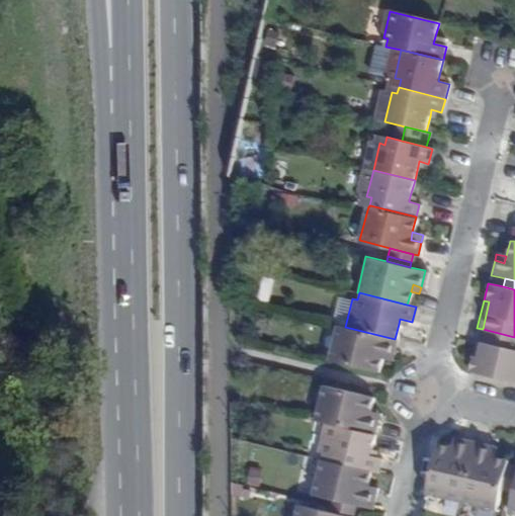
[(345,327),(334,325),(326,359),(376,371),(379,359),(381,351),(392,353),(395,339),(345,327)]
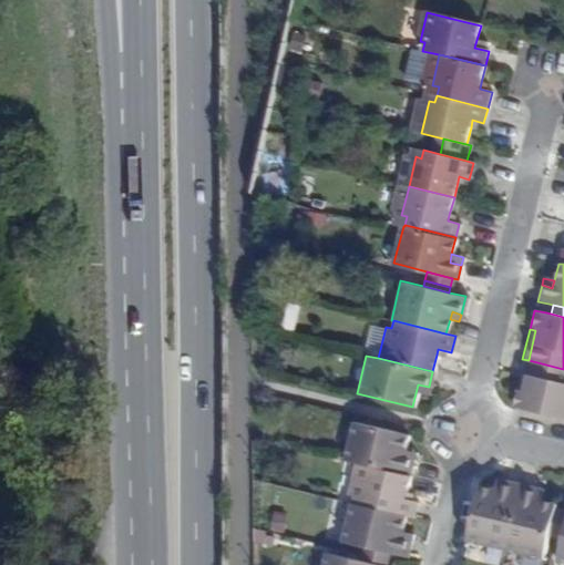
[(529,360),(522,359),(514,390),(521,391),(529,360)]
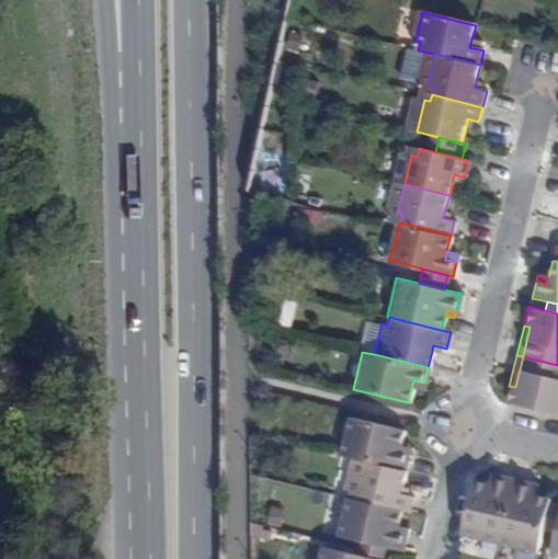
[(557,365),(523,356),(515,387),(509,386),(504,403),(557,417),(557,378),(555,377),(557,365)]
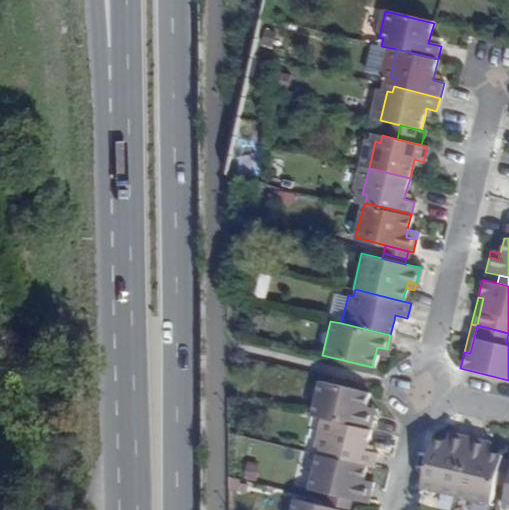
[(377,347),(375,355),(385,357),(387,349),(377,347)]
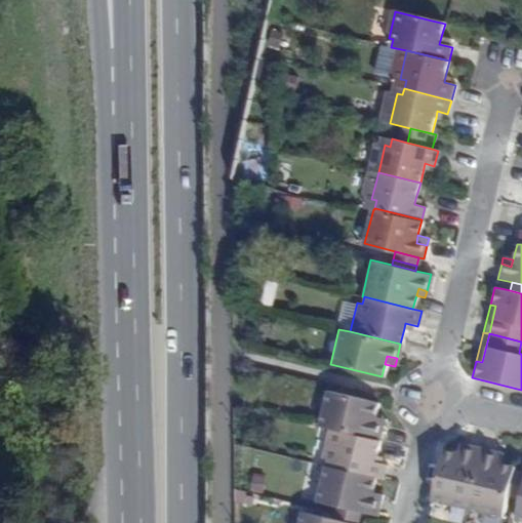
[(374,402),(325,390),(316,425),(326,428),(377,441),(380,427),(369,424),(371,415),(374,402)]
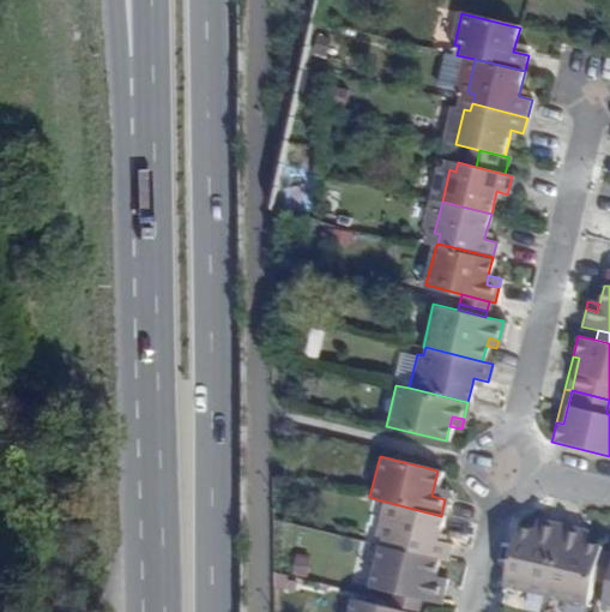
[(447,490),(434,486),(432,496),(445,499),(447,490)]
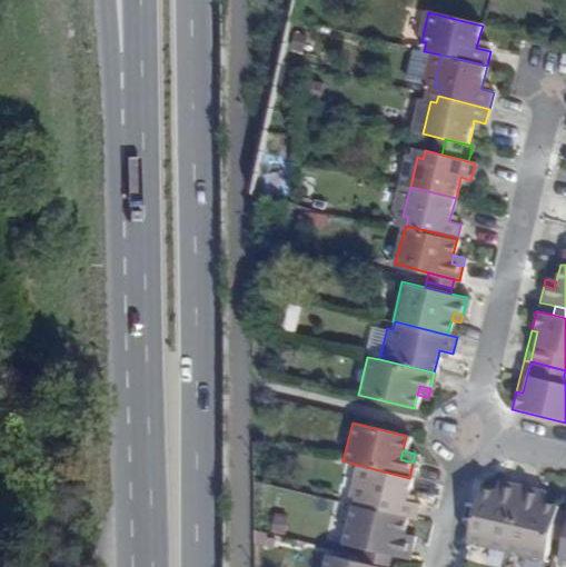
[(404,517),(411,519),(416,505),(403,500),(405,494),(409,478),(354,464),(346,494),(351,496),(349,504),(404,517)]
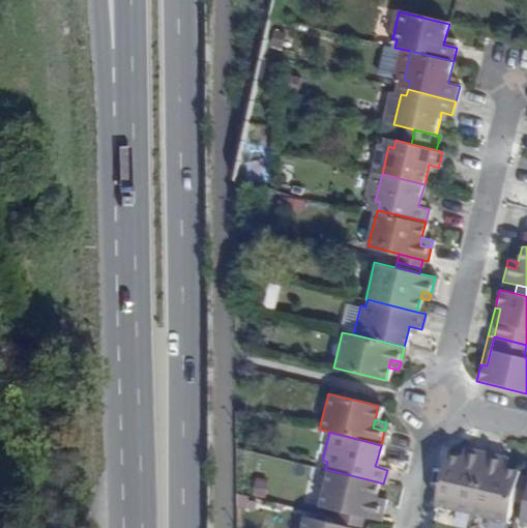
[(433,504),(469,512),(484,452),(467,448),(465,458),(460,457),(445,452),(433,504)]
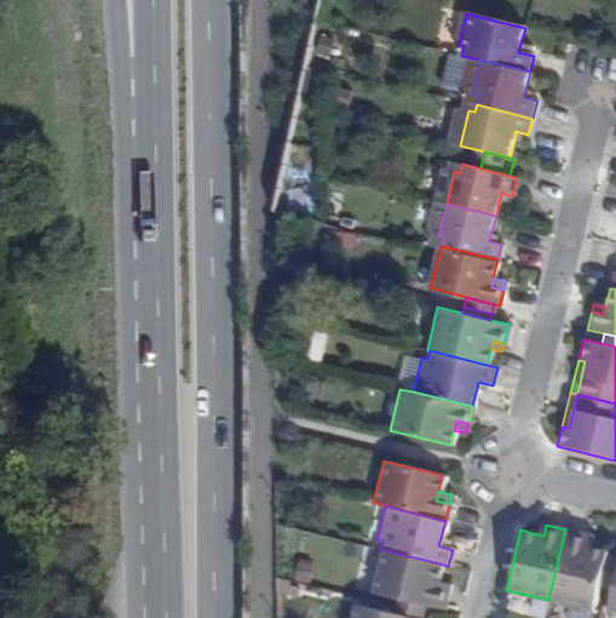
[(548,600),(588,610),(594,585),(603,555),(604,550),(587,547),(579,544),(581,533),(565,530),(548,600)]
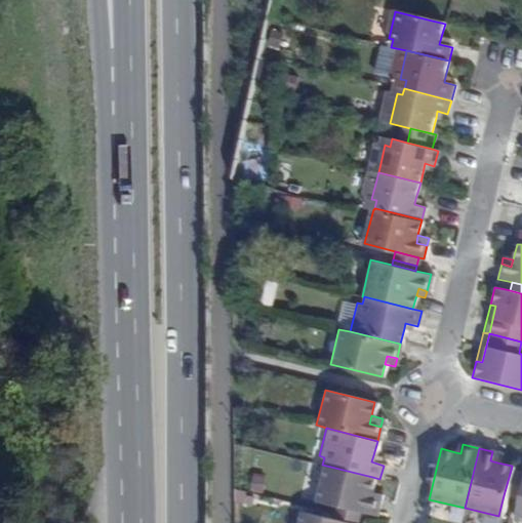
[(497,463),(499,452),(492,451),(490,460),(497,463)]
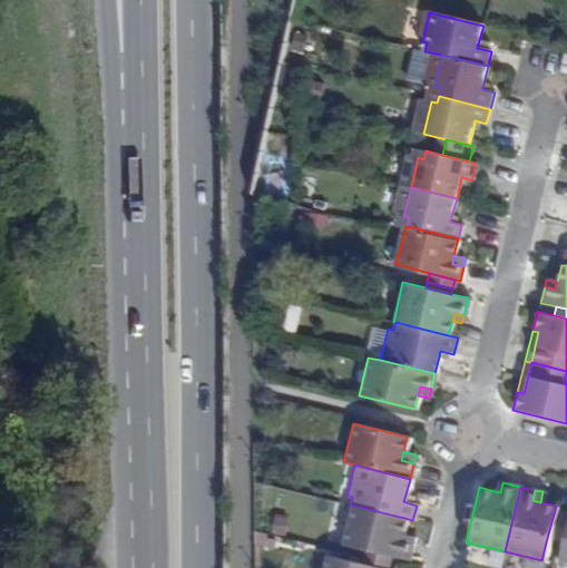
[(404,518),(350,505),(340,541),(361,547),(389,554),(407,558),(410,545),(398,542),(400,535),(404,518)]
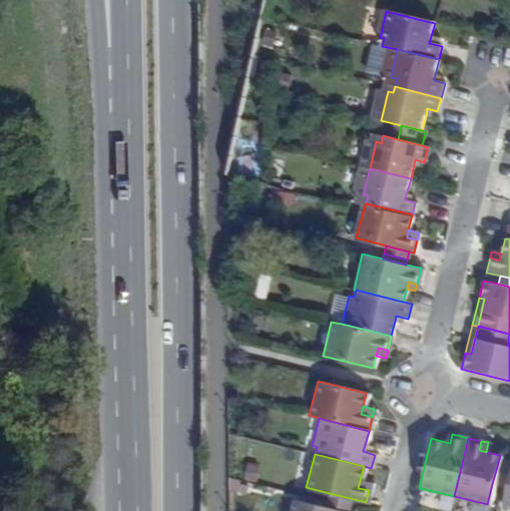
[(492,484),(499,486),(505,460),(499,459),(492,484)]
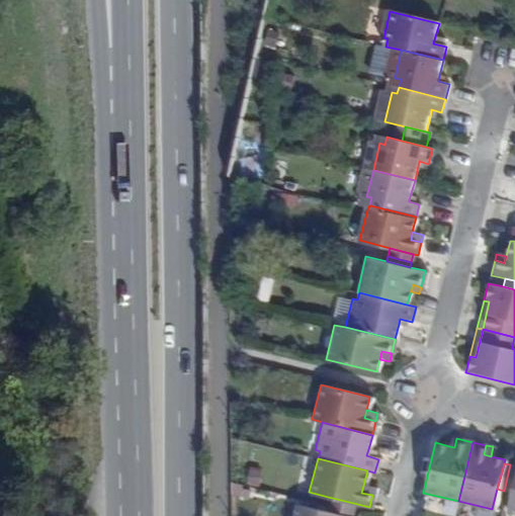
[(514,464),(510,464),(504,491),(511,492),(514,476),(514,464)]
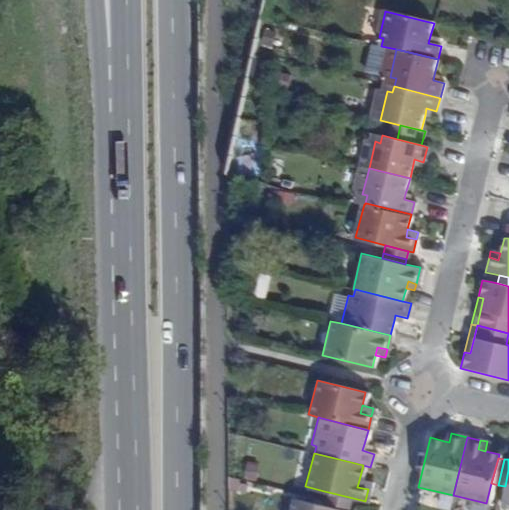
[(508,470),(505,486),(500,506),(508,508),(508,470)]
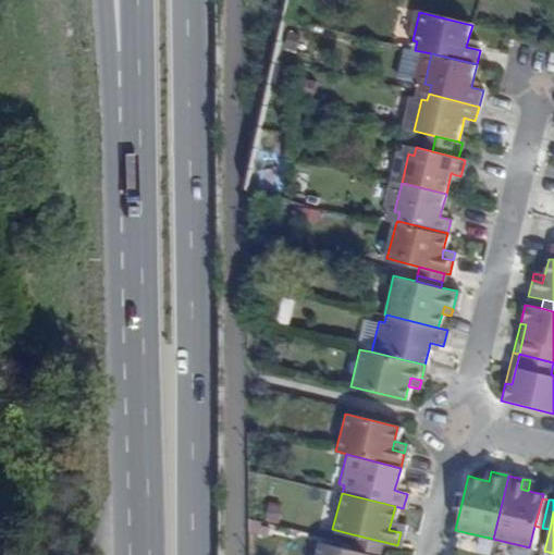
[(402,523),(391,522),(389,530),(401,532),(402,523)]
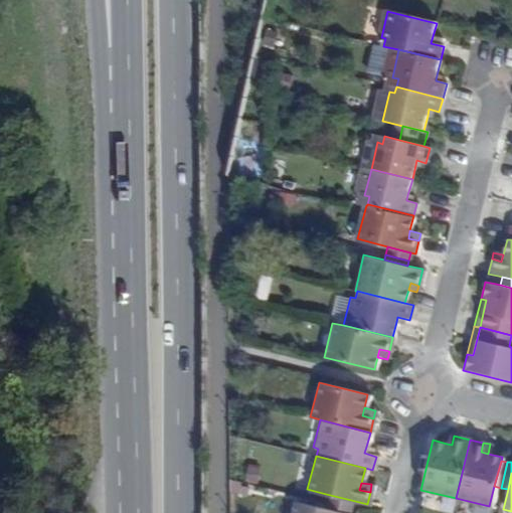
[(326,494),(324,501),(349,507),(351,500),(326,494)]
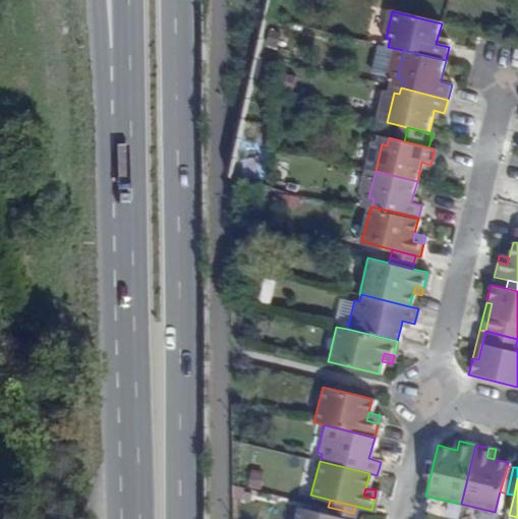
[(328,507),(326,513),(347,518),(351,518),(353,513),(328,507)]
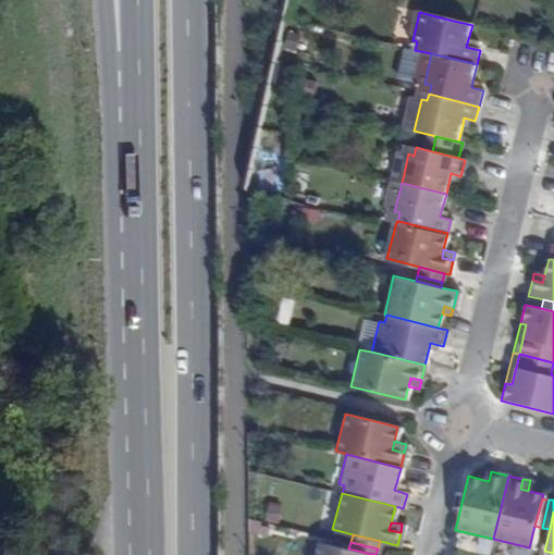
[(329,544),(325,554),(371,554),(348,549),(329,544)]
